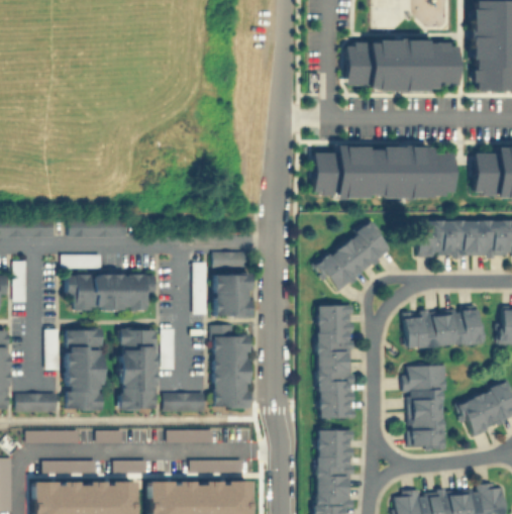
[(511,92),(477,92),(477,84),(473,84),(473,61),(470,61),(470,10),(473,10),(473,0),(511,0),(511,92)]
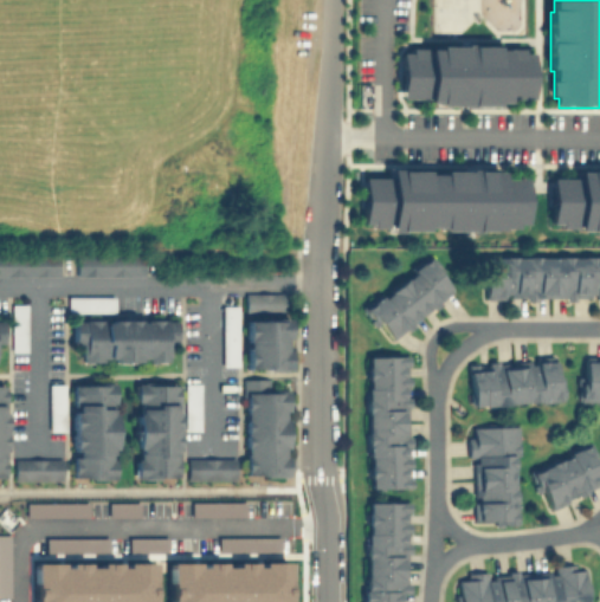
[(430,101),(402,101),(404,56),(413,56),(413,52),(440,52),(440,49),(498,49),(498,52),(526,52),(526,56),(535,56),(535,101),(509,101),(509,105),(497,105),(497,108),(440,108),(440,105),(428,104),(430,101)]
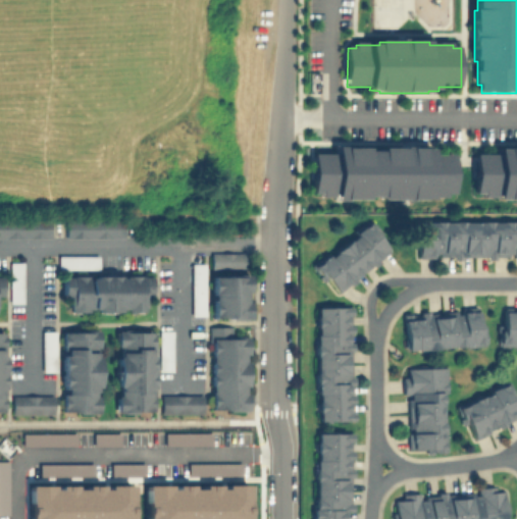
[(448,198),(435,198),(435,196),(434,196),(434,201),(382,201),(382,198),(369,198),(369,201),(349,201),(349,203),(339,202),(339,196),(335,196),(335,198),(323,198),(323,196),(315,196),(315,155),(338,155),(338,149),(433,149),(433,156),(455,156),(455,196),(448,196),(448,198)]
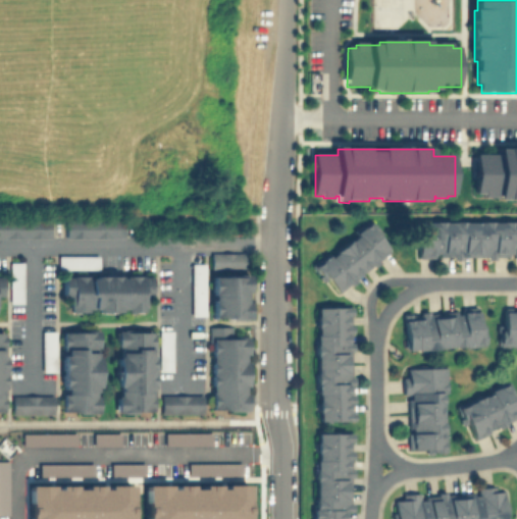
[(516,151),(501,151),(501,156),(478,156),(478,196),(487,196),(487,199),(501,199),(501,201),(516,201),(516,151)]
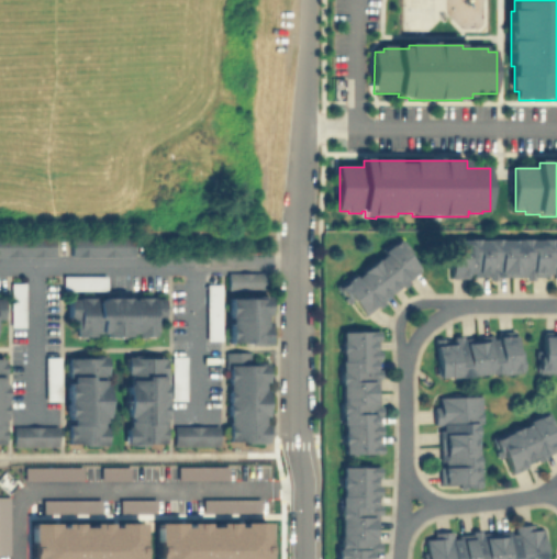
[(400,237),(409,248),(411,246),(415,253),(411,256),(423,272),(411,281),(413,284),(405,290),(403,288),(386,301),(387,303),(380,309),(378,308),(367,316),(364,312),(363,313),(354,302),(349,305),(345,300),(347,298),(337,287),(354,274),(357,277),(363,272),(361,271),(379,258),(380,259),(387,254),(383,249),(400,237)]
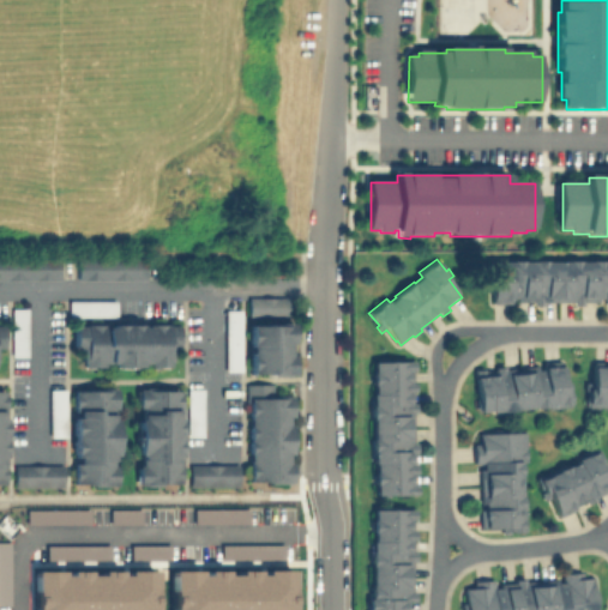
[(510,261),(513,261),(513,260),(524,260),(524,261),(536,261),(536,260),(549,260),(549,261),(570,261),(570,260),(582,260),(582,261),(594,261),(594,260),(606,260),(606,261),(607,261),(607,305),(607,299),(601,299),(601,303),(585,303),(585,306),(575,306),(575,303),(545,303),(545,306),(535,306),(535,303),(519,302),(519,300),(513,300),(513,305),(494,305),(494,299),(493,299),(493,284),(487,284),(487,273),(489,273),(489,259),(510,259),(510,261)]
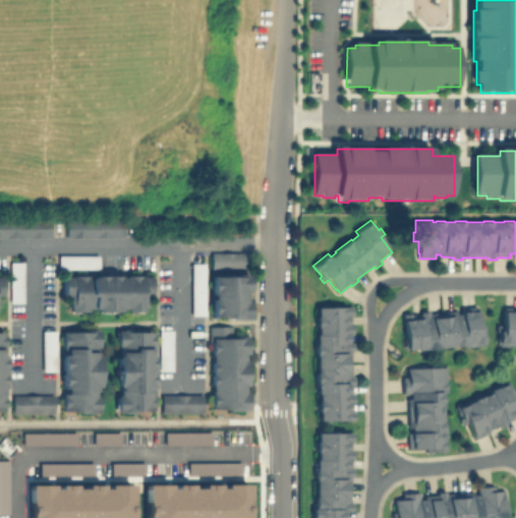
[(248,253),(247,271),(215,271),(215,253),(248,253)]
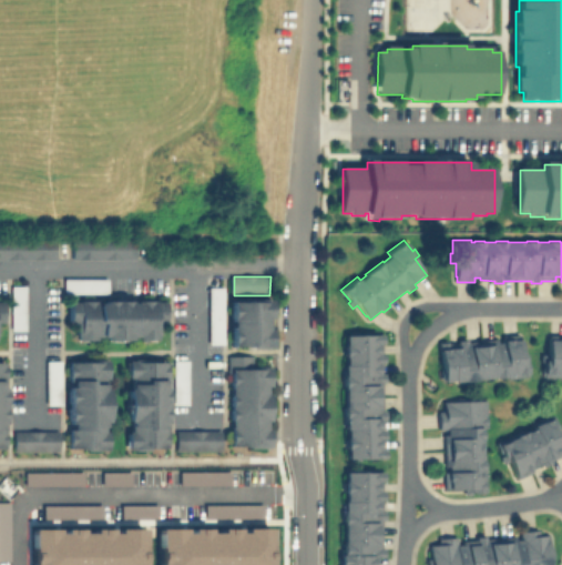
[(111,280),(111,294),(68,294),(68,280),(111,280)]
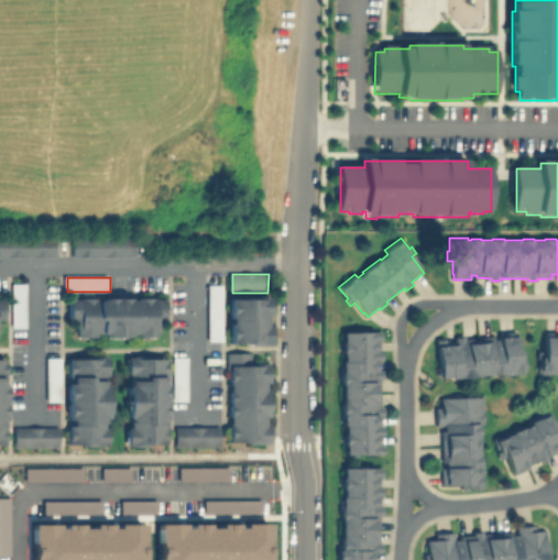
[(29,285),(29,329),(14,329),(14,285),(29,285)]
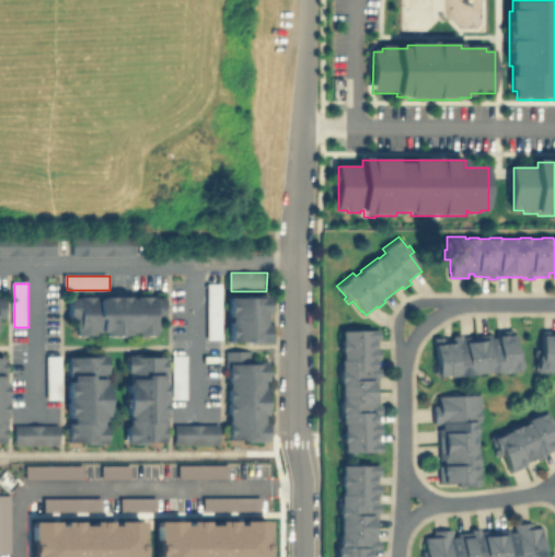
[(224,285),(223,340),(209,340),(210,285),(224,285)]
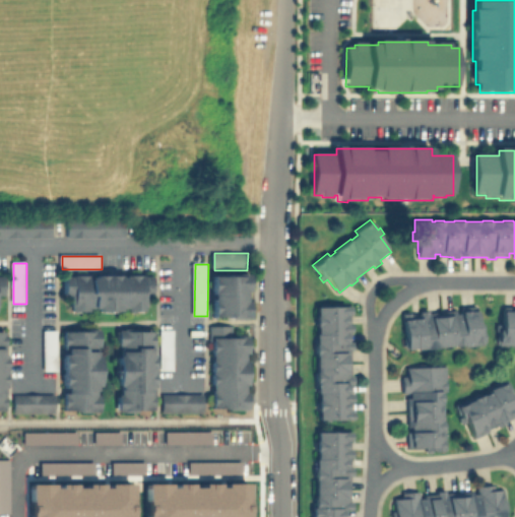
[(251,274),(251,291),(249,291),(248,301),(251,301),(251,317),(246,317),(246,318),(232,318),(232,317),(215,316),(215,275),(232,275),(232,273),(246,273),(246,274),(251,274)]
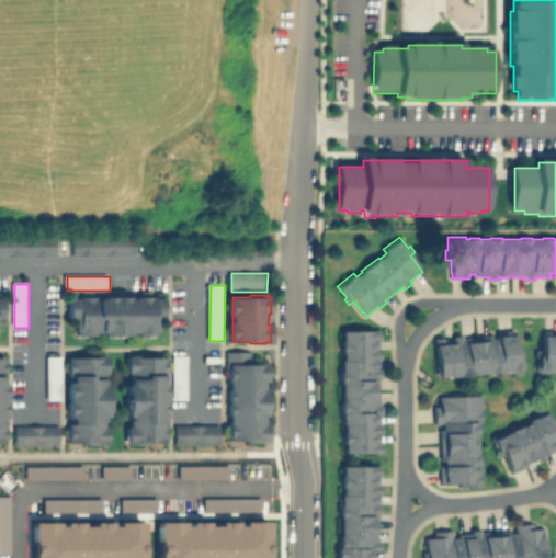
[(133,296),(133,299),(137,299),(137,297),(157,297),(157,298),(167,298),(167,319),(159,318),(159,336),(139,336),(139,332),(132,332),(132,336),(126,336),(126,338),(112,338),(112,336),(106,336),(106,332),(98,332),(98,337),(80,336),(80,331),(78,331),(78,319),(71,319),(71,297),(100,297),(100,298),(106,299),(106,296),(133,296)]
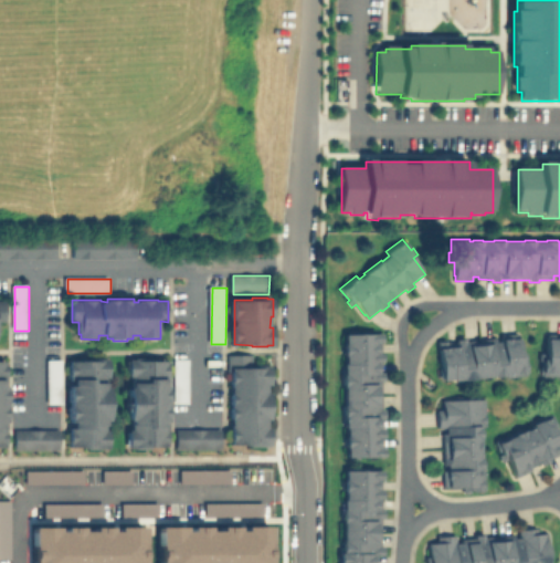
[(384,334),(384,343),(381,343),(381,353),(384,353),(384,362),(382,363),(382,373),(384,372),(386,382),(382,382),(382,409),(386,409),(386,418),(383,418),(383,429),(386,429),(387,438),(383,438),(383,448),(387,448),(387,457),(360,458),(360,459),(350,459),(350,457),(347,457),(347,448),(346,448),(346,437),(347,437),(347,428),(345,428),(345,417),(344,417),(344,406),(345,406),(345,386),(342,386),(342,375),(344,375),(344,364),(345,364),(345,355),(344,356),(344,344),(345,344),(345,334),(384,334)]
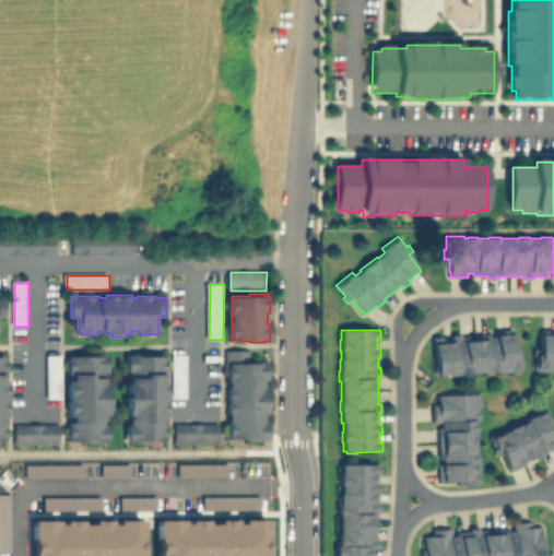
[(515,330),(516,349),(522,349),(522,357),(520,357),(521,371),(502,374),(502,370),(437,376),(434,338),(443,338),(443,340),(452,339),(452,335),(461,334),(462,338),(492,334),(492,338),(496,338),(496,332),(515,330)]
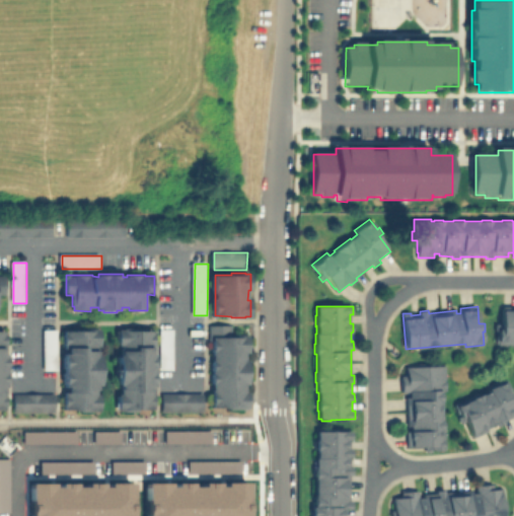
[(513,346),(498,345),(498,328),(501,328),(502,310),(503,310),(504,306),(513,307),(513,346)]
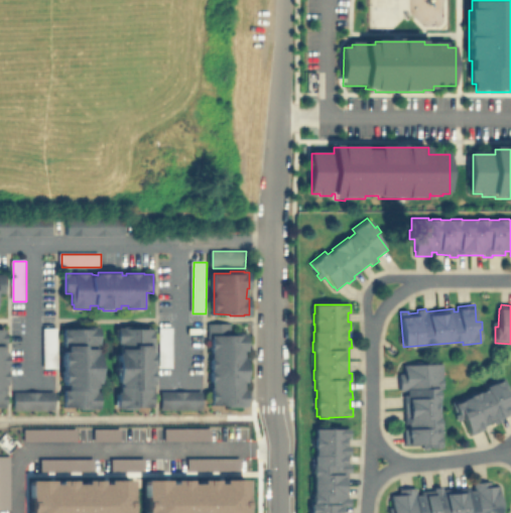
[(248,334),(248,351),(245,351),(245,358),(249,358),(249,363),(250,364),(250,377),(248,377),(248,382),(246,382),(246,390),(249,390),(249,405),(249,407),(248,407),(230,407),(230,405),(213,405),(213,340),(210,340),(210,325),(232,325),(232,334),(248,334)]
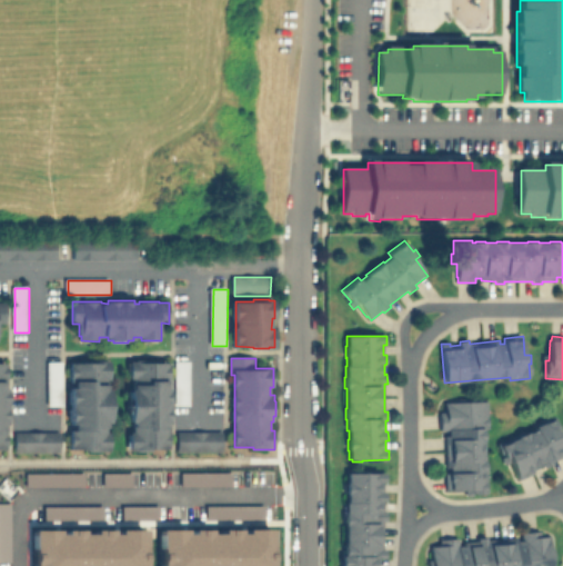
[(171,363),(171,381),(168,381),(168,387),(171,387),(171,424),(168,424),(168,430),(171,430),(171,449),(152,449),(152,452),(131,452),(131,433),(134,433),(134,423),(131,423),(131,414),(130,414),(130,398),(131,398),(131,389),(134,389),(134,379),(131,379),(131,360),(152,360),(152,361),(171,363)]
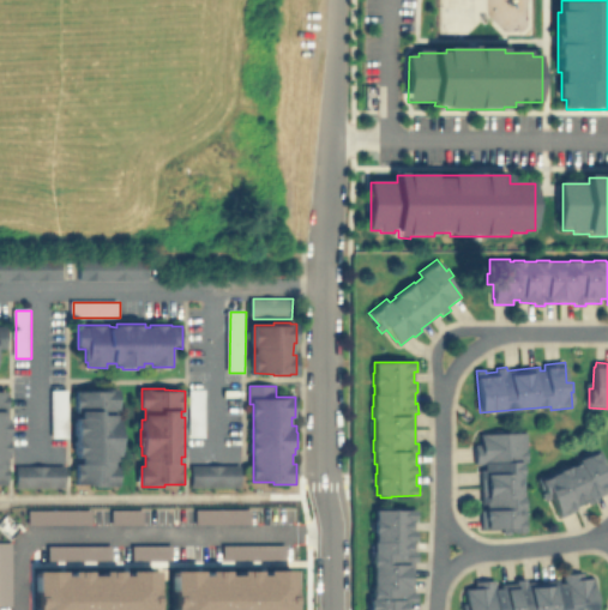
[(70,390),(71,439),(54,439),(53,391),(70,390)]
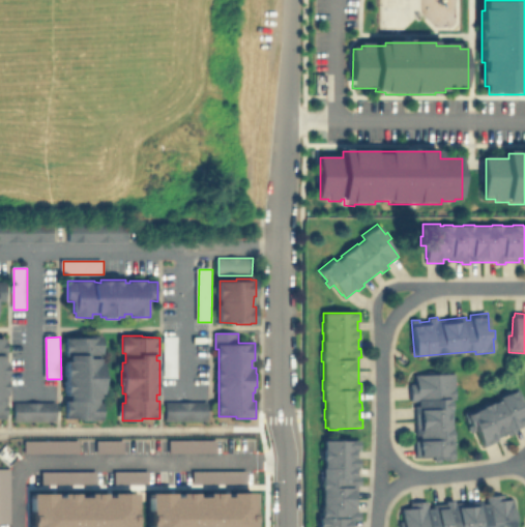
[(103,337),(103,354),(100,354),(100,362),(103,362),(103,371),(105,371),(105,385),(104,385),(104,393),(100,393),(100,403),(103,403),(103,420),(85,420),(85,419),(66,419),(66,401),(69,401),(69,396),(66,396),(66,361),(69,361),(69,355),(66,355),(66,338),(83,338),(83,337),(103,337)]
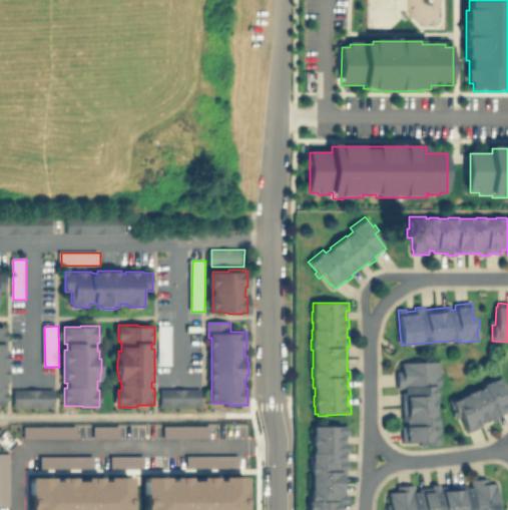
[(173,327),(173,366),(160,366),(160,327),(173,327)]
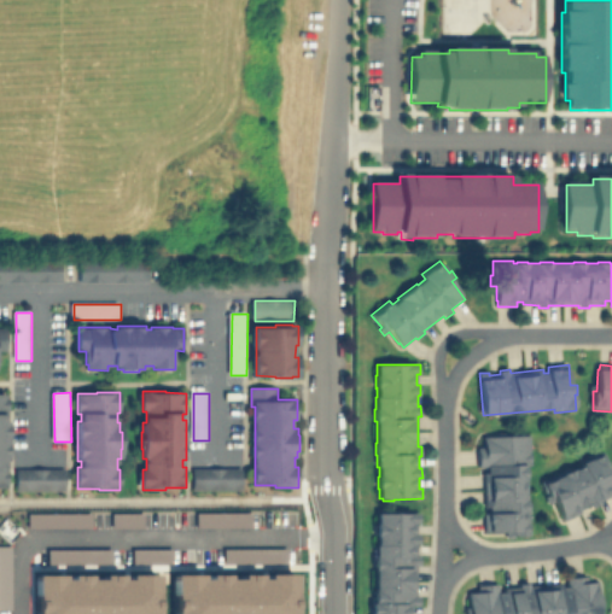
[(510,433),(510,434),(520,434),(520,436),(532,436),(532,466),(530,466),(530,479),(525,479),(526,501),(530,500),(531,537),(518,537),(518,536),(516,536),(516,538),(507,539),(507,532),(487,532),(485,514),(490,514),(490,508),(487,508),(485,473),(489,473),(489,468),(481,468),(479,448),(485,448),(485,437),(500,437),(500,433),(510,433)]
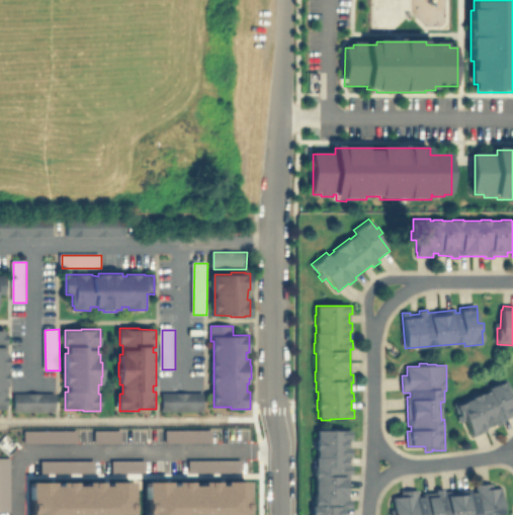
[(504,378),(504,379),(506,378),(512,392),(512,398),(509,399),(512,405),(512,417),(504,421),(505,423),(497,427),(496,424),(487,428),(488,431),(473,438),(465,422),(461,424),(458,417),(460,416),(454,405),(456,404),(455,403),(473,396),(473,397),(481,394),(482,395),(489,391),(487,387),(504,378)]
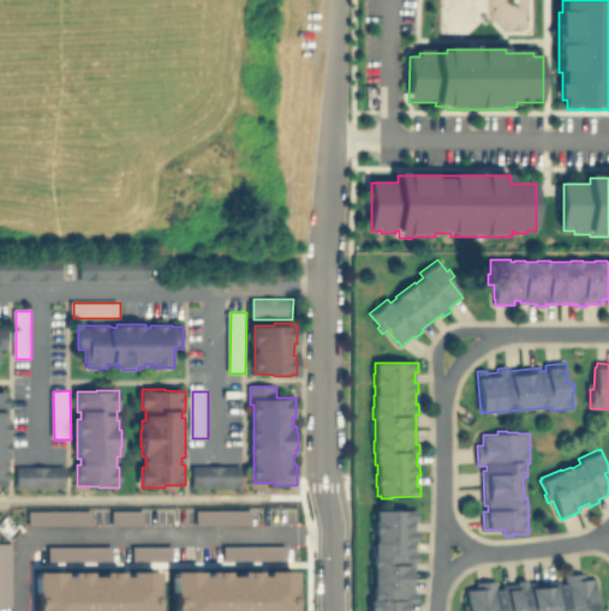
[(67,468),(67,489),(18,489),(18,467),(67,468)]
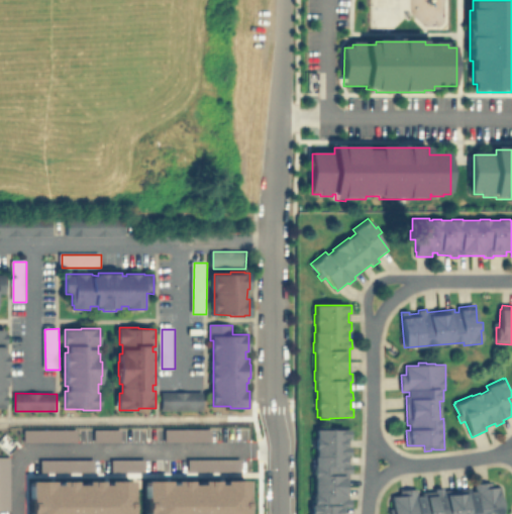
[(204,393),(204,411),(164,411),(164,393),(204,393)]
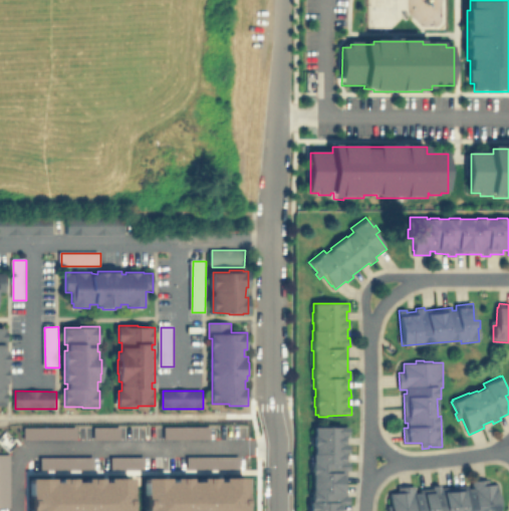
[(325,427),(346,428),(346,464),(349,464),(349,471),(346,471),(346,496),(349,496),(349,506),(342,506),(342,510),(309,510),(309,502),(311,502),(311,455),(313,455),(313,428),(316,428),(316,426),(325,426),(325,427)]
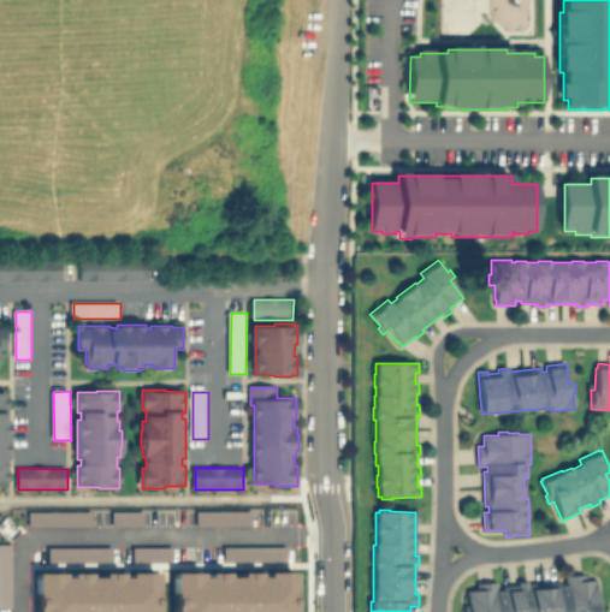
[(305,566),(305,611),(183,611),(183,568),(305,566)]
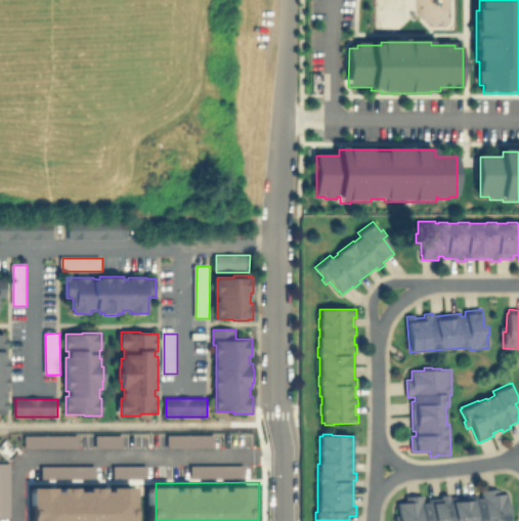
[(142,484),(142,520),(41,520),(42,484),(142,484)]
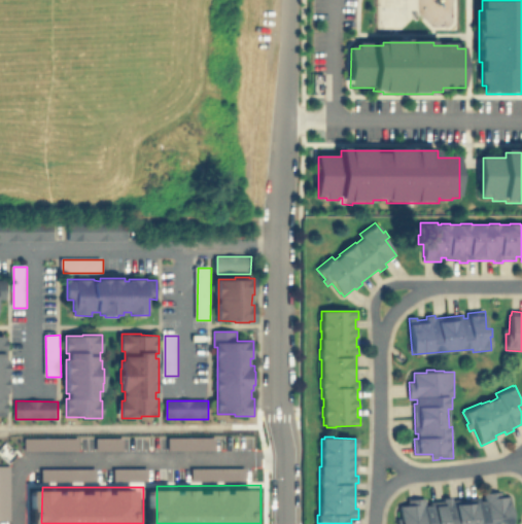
[(501,492),(501,497),(511,496),(513,523),(397,523),(397,519),(402,519),(401,507),(409,505),(408,500),(425,499),(426,507),(430,507),(430,503),(444,501),(444,499),(452,498),(452,501),(480,498),(480,502),(485,501),(484,493),(501,492)]
